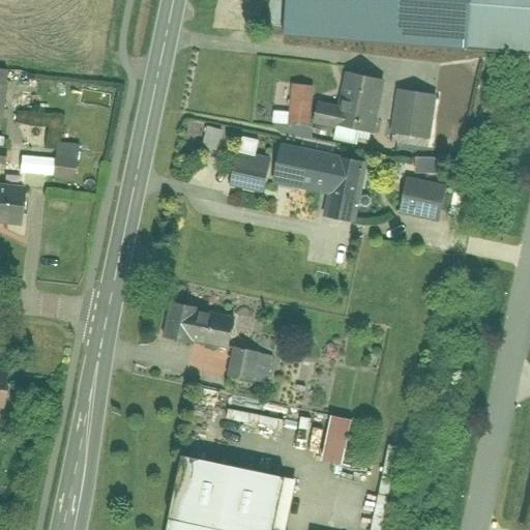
[(529,0),(285,0),(284,36),(529,51),(529,0)]
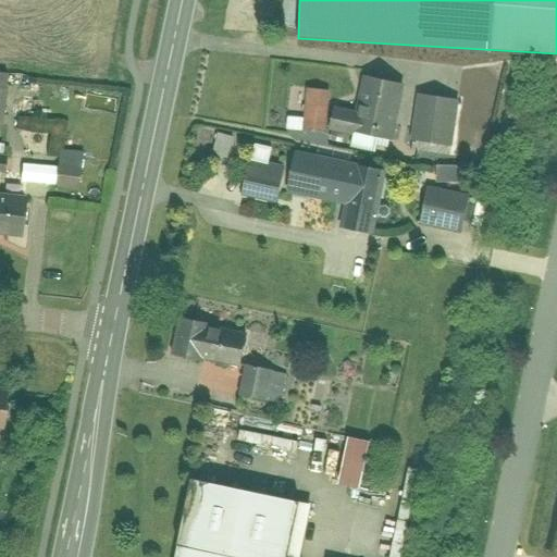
[(400,84),(362,76),(355,111),(330,107),(324,131),(323,134),(386,147),(400,84)]
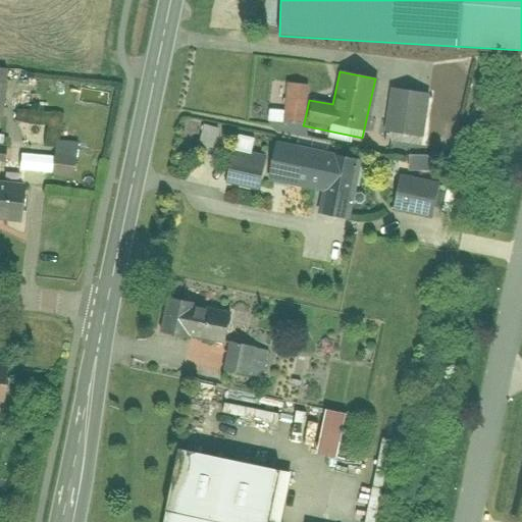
[(305,83),(271,82),(270,121),(304,122),(305,83)]
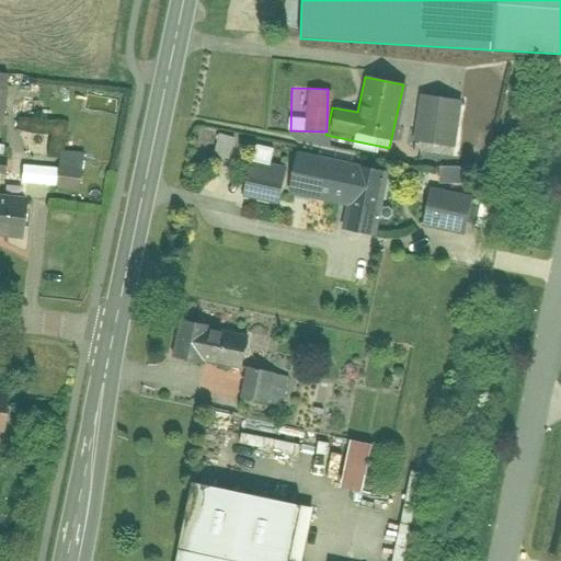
[(464,104),(420,94),(412,134),(456,144),(464,104)]
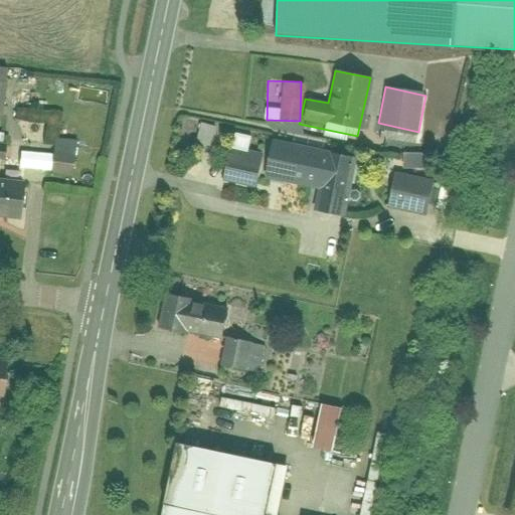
[(14,110),(15,139),(51,139),(51,110),(14,110)]
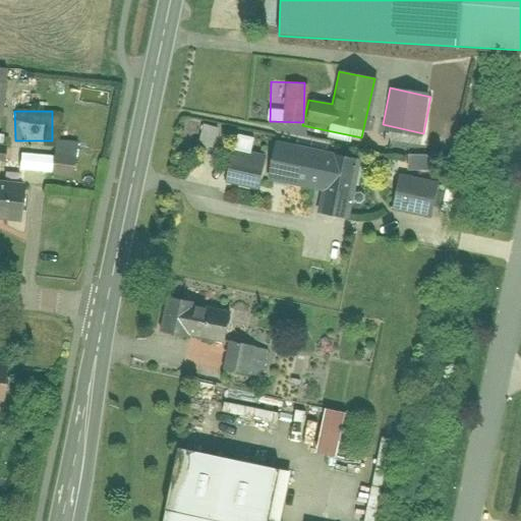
[(358,158),(279,142),(272,181),(323,190),(317,213),(347,219),(358,158)]
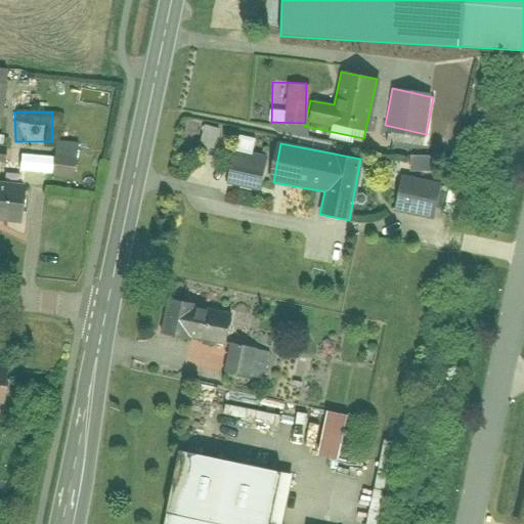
[(53,148),(52,172),(76,173),(78,150),(53,148)]
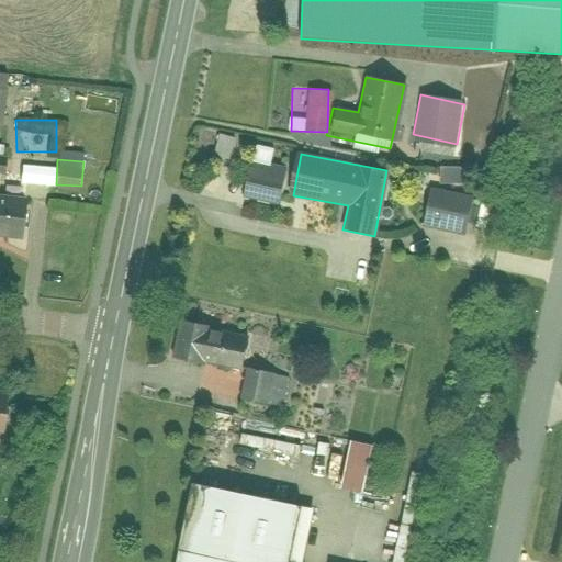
[(287,172),(251,165),(245,195),(279,203),(287,172)]
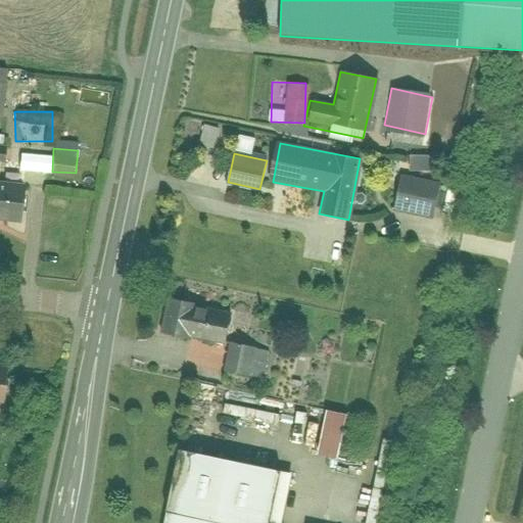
[(439,186),(402,177),(393,210),(430,220),(439,186)]
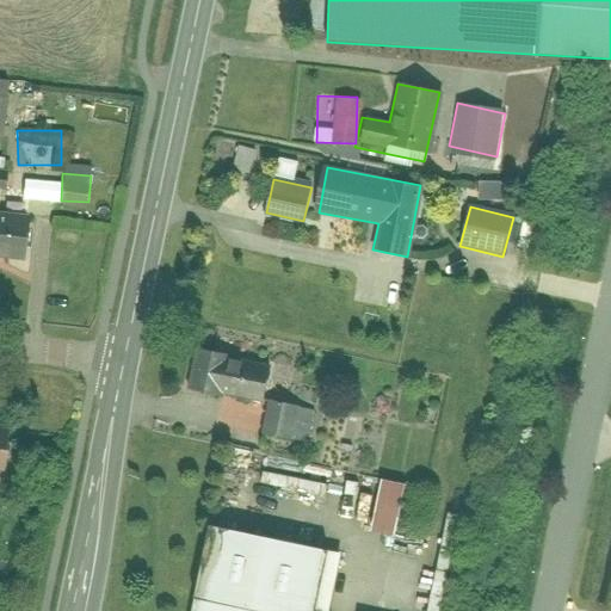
[(0,257),(16,258),(18,215),(0,213),(0,257)]
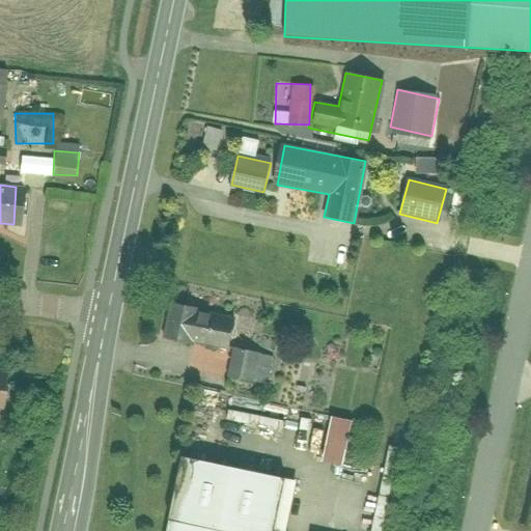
[(229,318),(189,312),(191,302),(164,298),(158,340),(184,344),(184,341),(226,348),(229,318)]
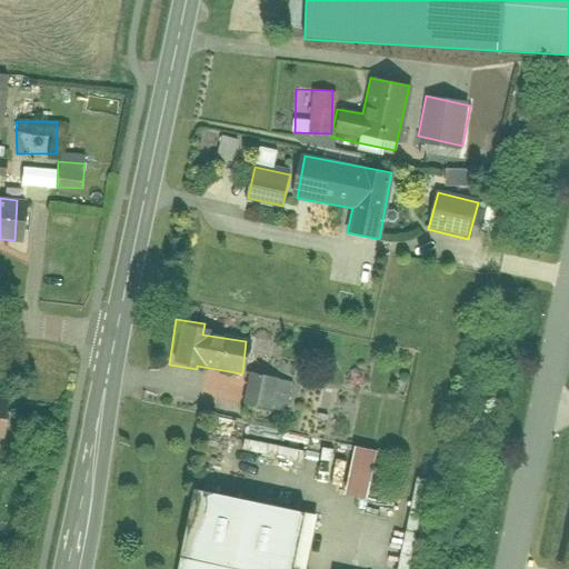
[(242,373),(237,405),(277,412),(283,381),(242,373)]
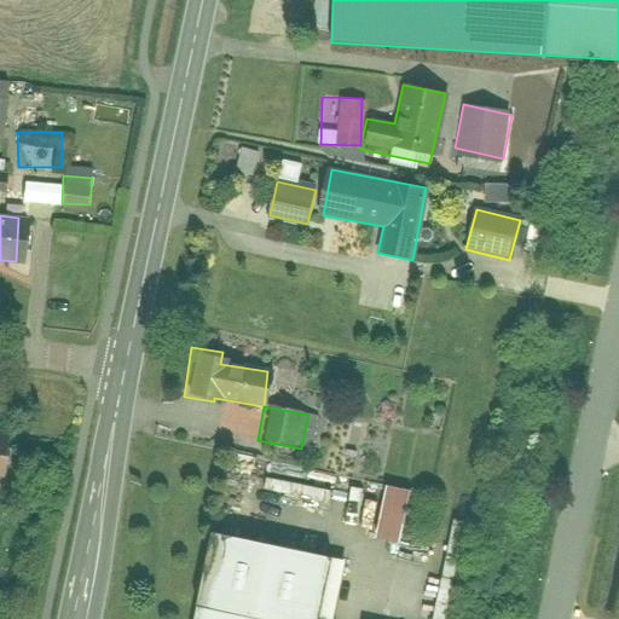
[(410,491),(383,486),(374,538),(399,544),(410,491)]
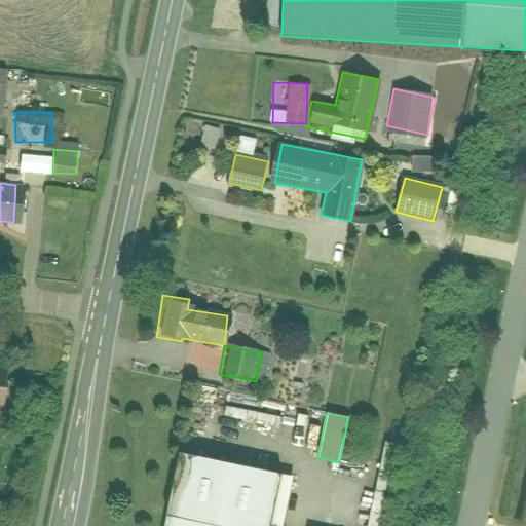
[(268,525),(279,479),(178,457),(162,525),(268,525)]
